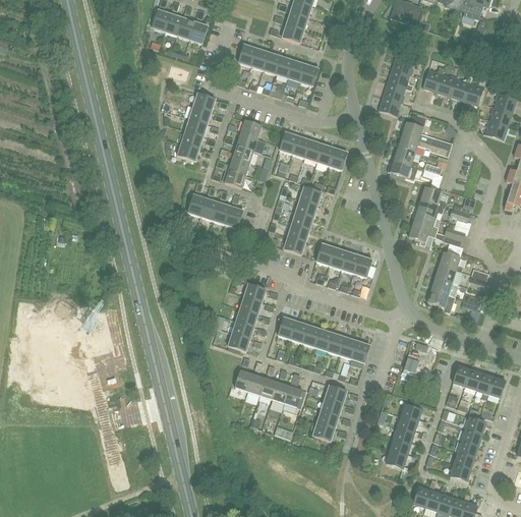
[(307,17),(311,5),(297,0),(294,0),(290,11),(307,17)]
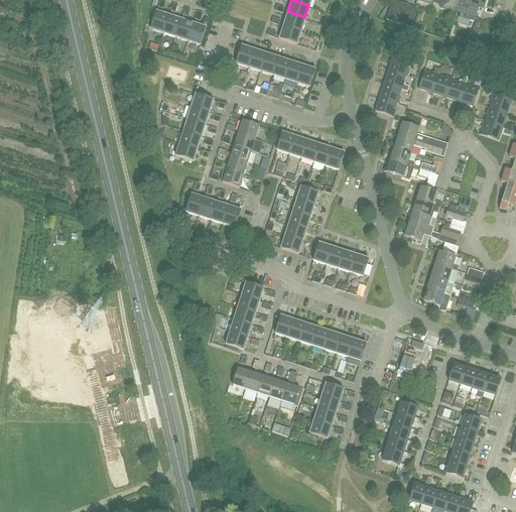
[(391,0),(386,16),(409,23),(415,6),(398,0),(391,0)]
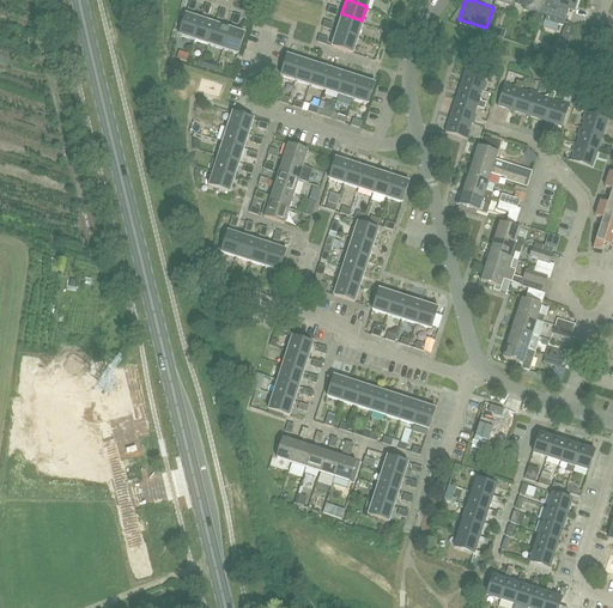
[(540,11),(544,0),(511,0),(511,1),(514,2),(515,0),(523,2),(522,5),(540,11)]
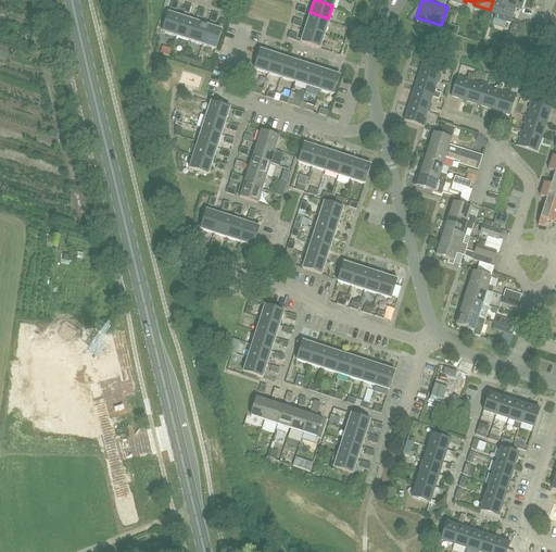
[(493,0),(490,10),(495,12),(494,15),(512,21),(516,5),(521,7),(522,0),(493,0)]
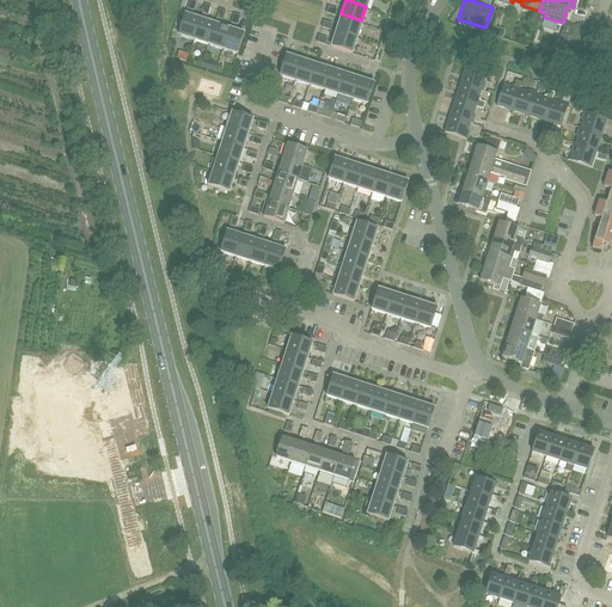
[(194,35),(200,14),(185,11),(179,30),(194,35)]
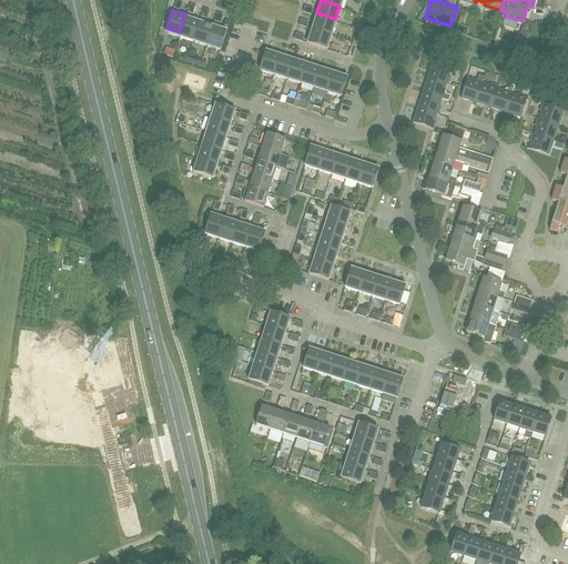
[(331,32),(335,19),(316,12),(312,26),(331,32)]
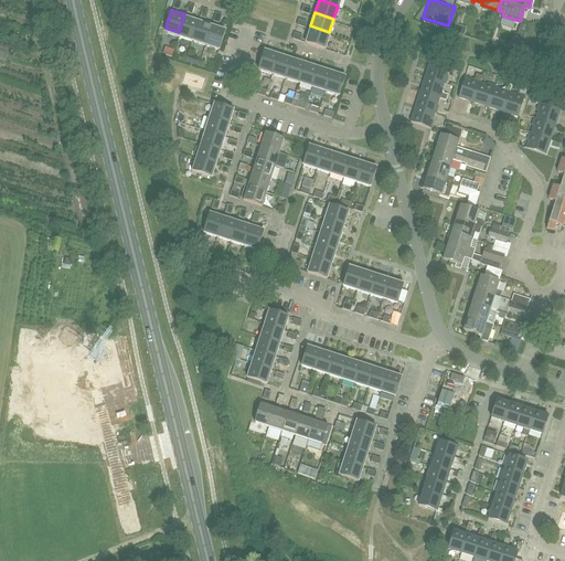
[(192,36),(198,18),(184,13),(179,32),(192,36)]
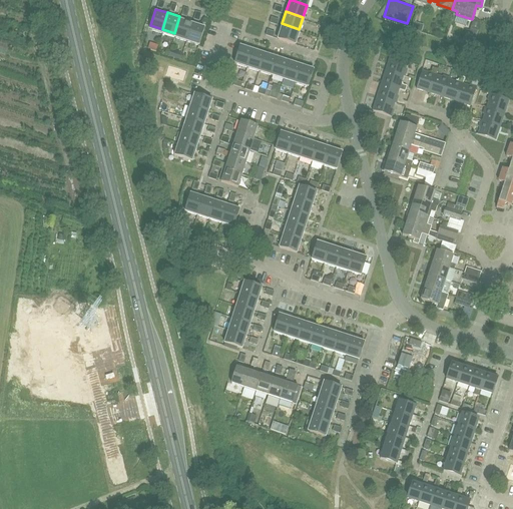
[(186,37),(192,20),(179,16),(174,33),(186,37)]
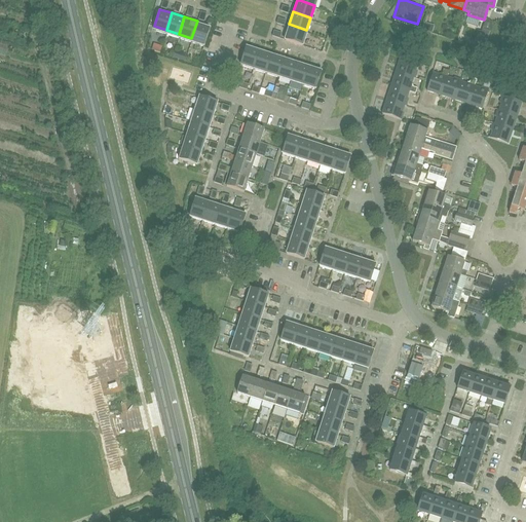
[(210,25),(197,21),(191,38),(204,42),(210,25)]
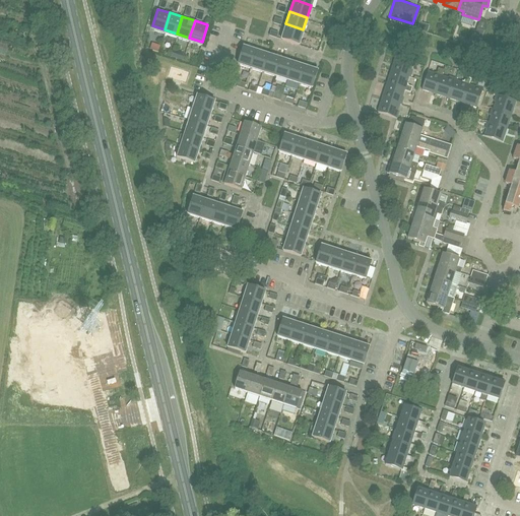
[(299,41),(303,29),(285,23),(281,36),(299,41)]
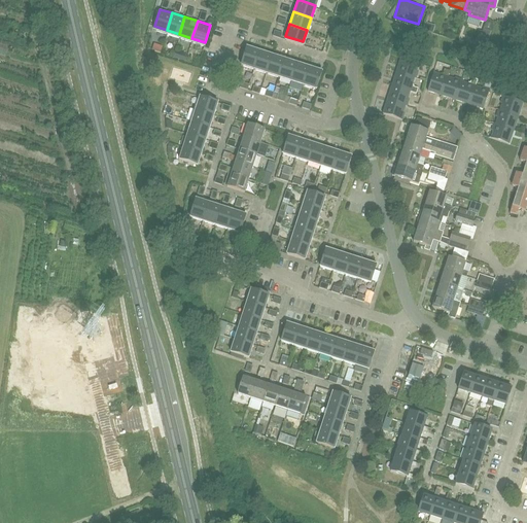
[(485,47),(491,28),(483,25),(482,28),(480,28),(476,39),(479,40),(478,44),(485,47)]
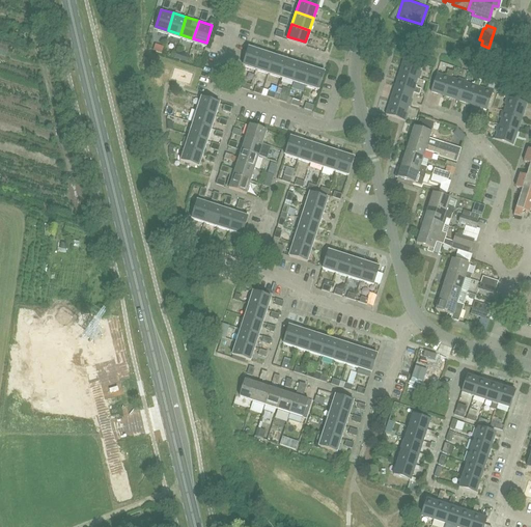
[(255,65),(261,48),(249,45),(243,62),(255,65)]
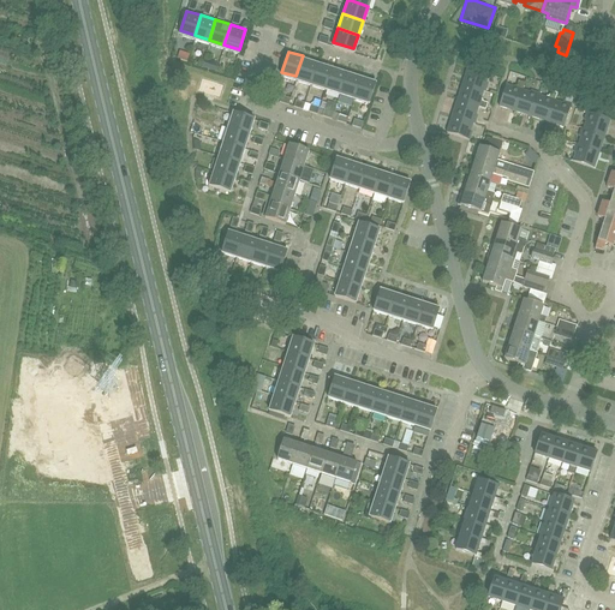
[(311,81),(317,60),(303,55),(296,76),(311,81)]
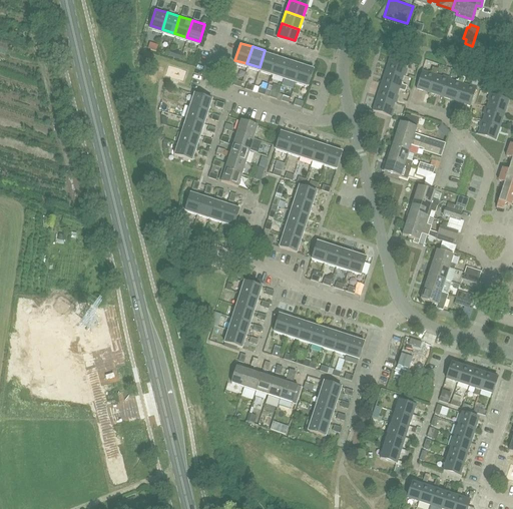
[(272,71),(277,54),(265,50),(260,67),(272,71)]
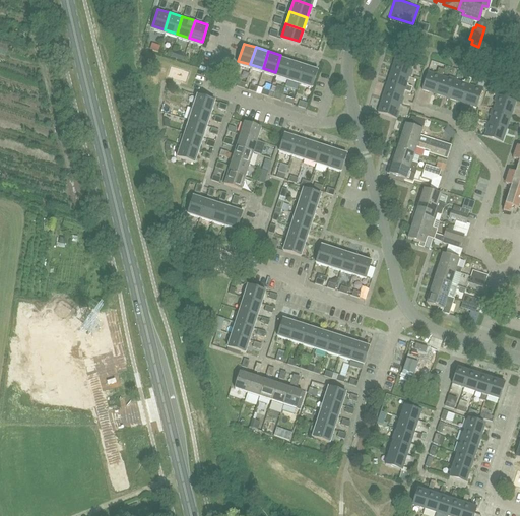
[(160,67),(182,75),(186,66),(189,67),(193,58),(176,52),(175,55),(179,56),(176,62),(169,59),(166,67),(161,65),(160,67)]
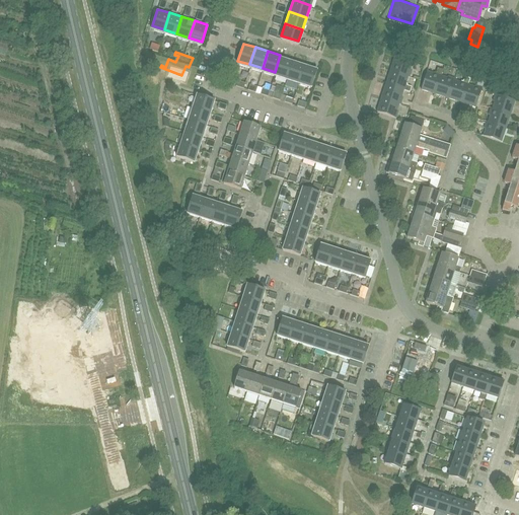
[(411,66),(413,60),(394,54),(390,68),(409,74),(410,74),(412,67),(411,66)]
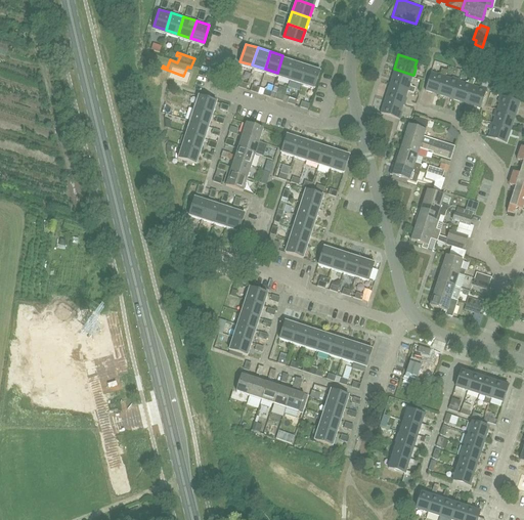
[(290,77),(295,59),(282,55),(277,73),(290,77)]
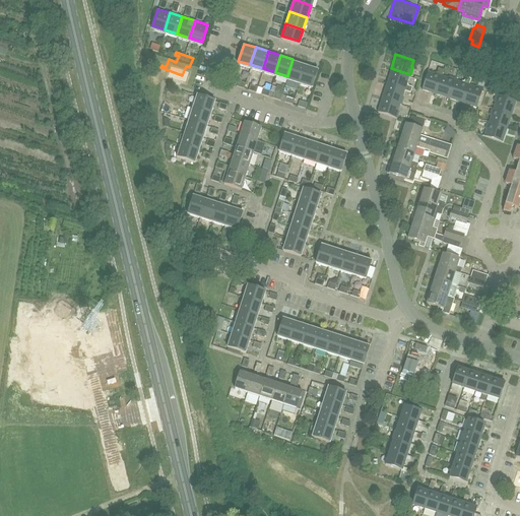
[(300,80),(305,63),(293,59),(287,76),(300,80)]
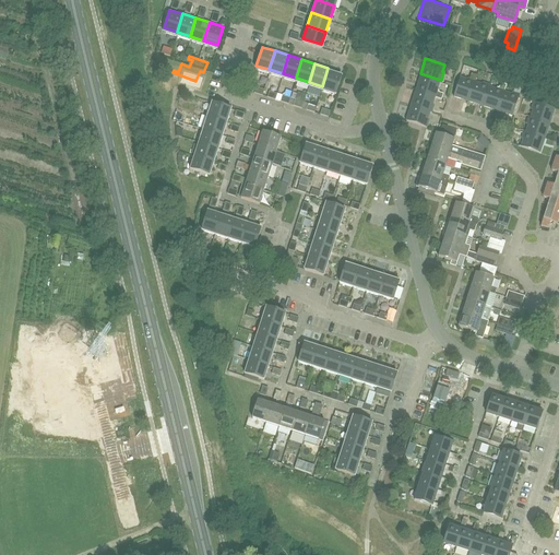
[(341,71),(328,68),(322,86),(335,91),(341,71)]
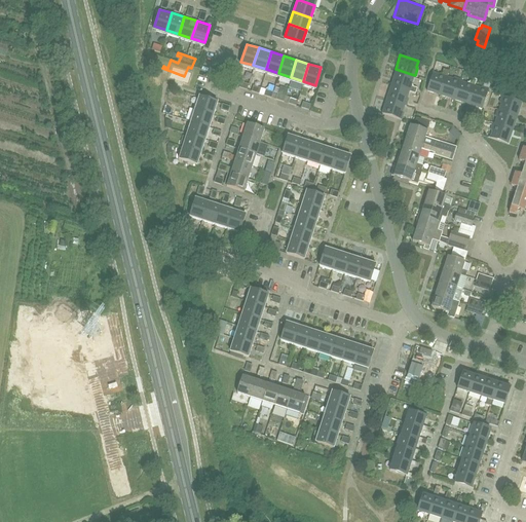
[(441,92),(448,67),(444,66),(442,71),(441,70),(440,71),(433,68),(426,87),(441,92)]
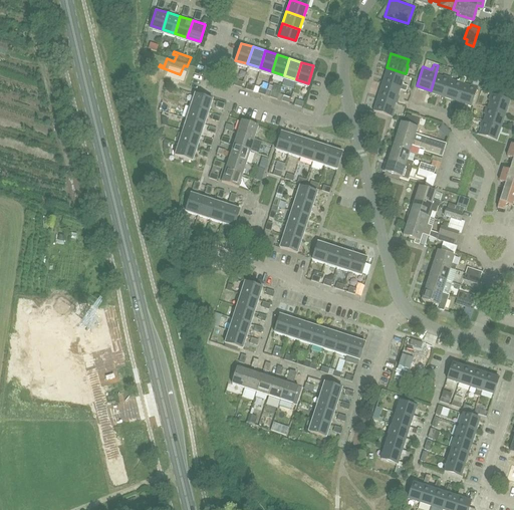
[(444,94),(451,74),(444,72),(444,73),(437,71),(439,66),(438,65),(431,90),(444,94)]
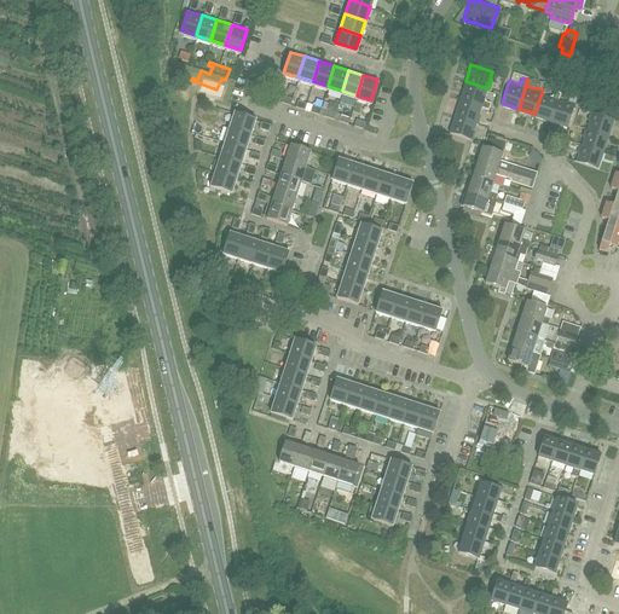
[(484,96),(487,88),(466,81),(460,97),(481,104),(489,106),(491,100),(485,98),(486,97),(484,96)]
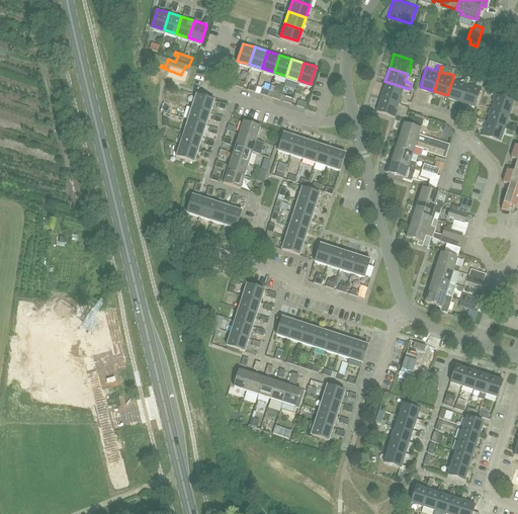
[(461,99),(468,75),(463,73),(462,78),(460,77),(460,78),(454,76),(454,75),(447,95),(461,99)]
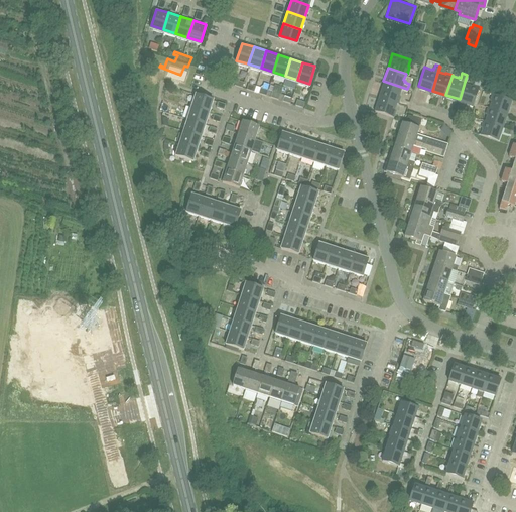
[(270,74),(267,81),(275,83),(278,76),(270,74)]
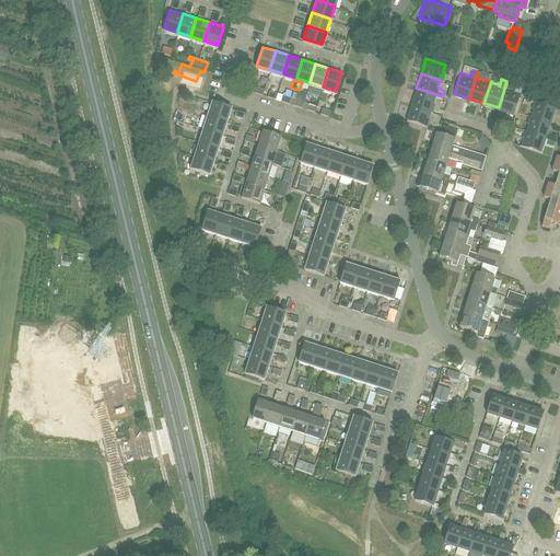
[(520,91),(512,89),(505,88),(508,81),(506,81),(499,107),(514,112),(520,91)]
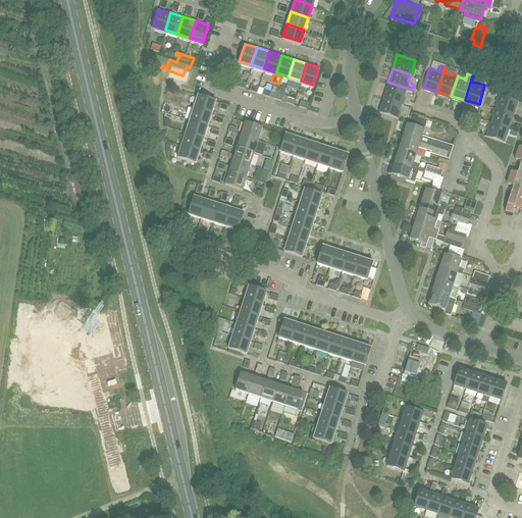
[(404,94),(406,88),(387,82),(383,96),(402,102),(402,101),(403,102),(405,95),(404,94)]
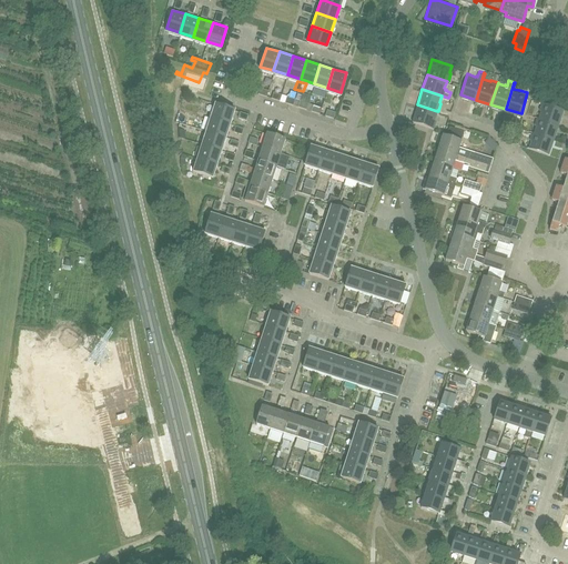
[(215,100),(211,114),(230,120),(234,107),(215,100)]
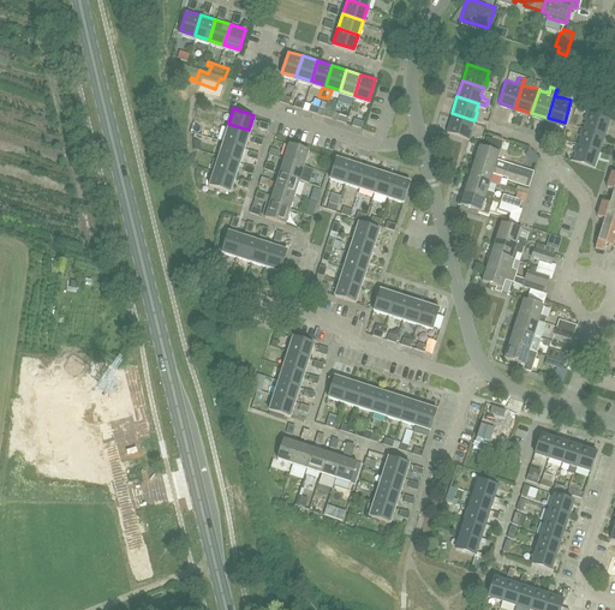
[(586,108),(584,117),(586,117),(584,124),(581,124),(604,131),(609,115),(586,108)]
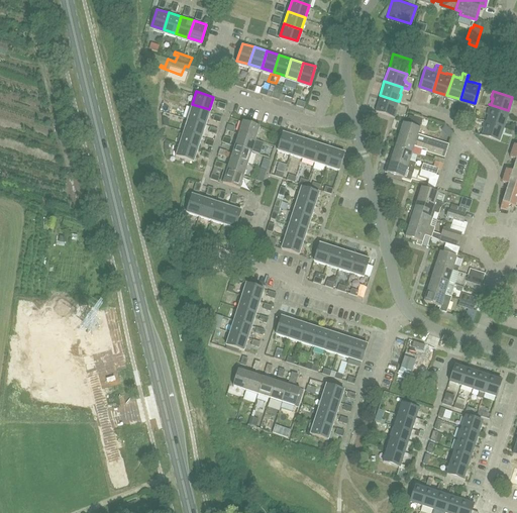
[(396,107),(398,101),(380,95),(375,108),(394,115),(397,107),(396,107)]
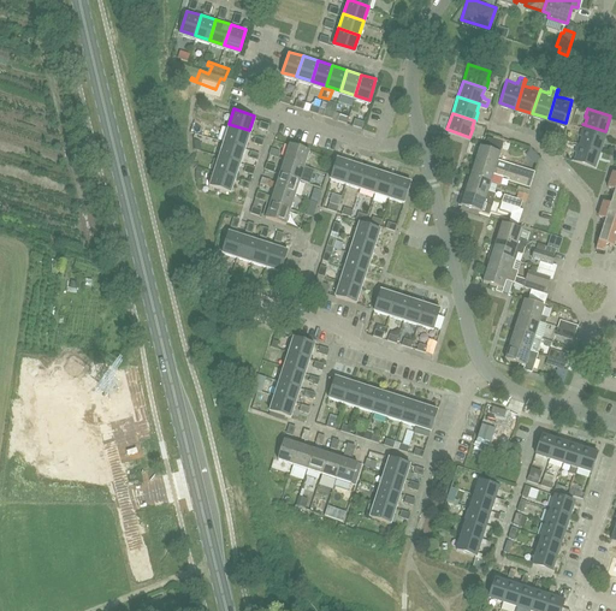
[(244,144),(249,130),(229,124),(224,138),(244,144)]
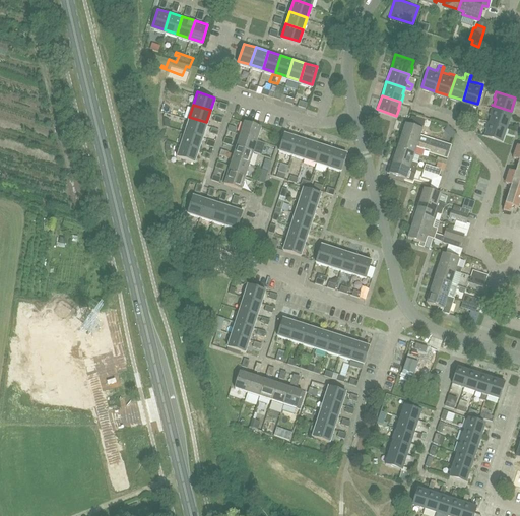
[(507,125),(511,111),(492,105),(490,112),(491,113),(489,119),(488,118),(488,119),(507,125)]
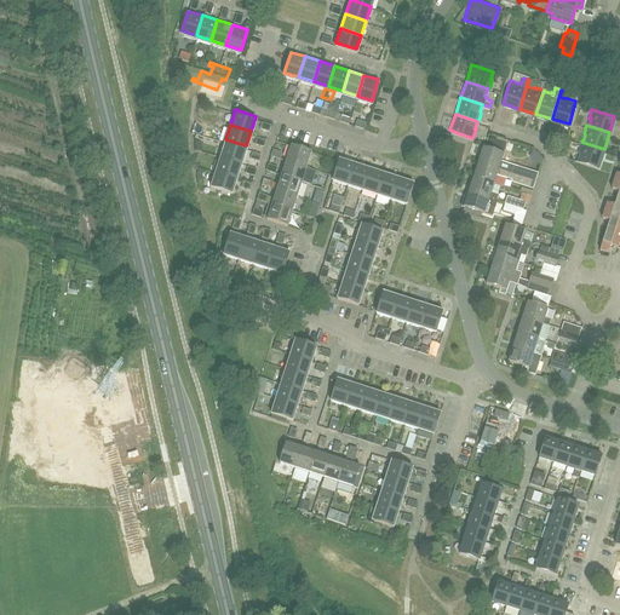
[(241,160),(246,145),(225,139),(220,154),(241,160)]
